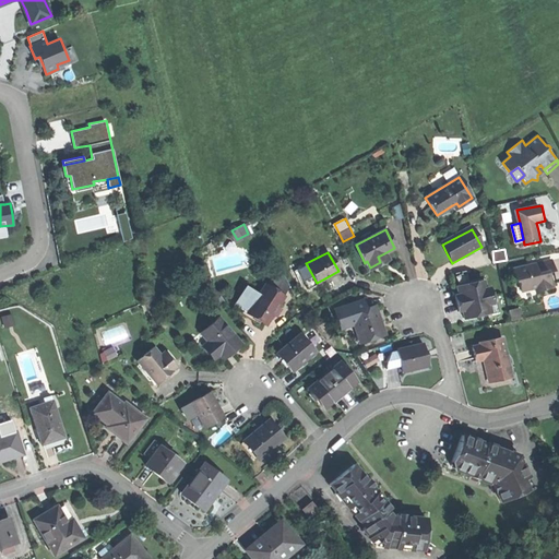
[(388,259),(384,253),(378,257),(380,262),(384,260),(388,259)]
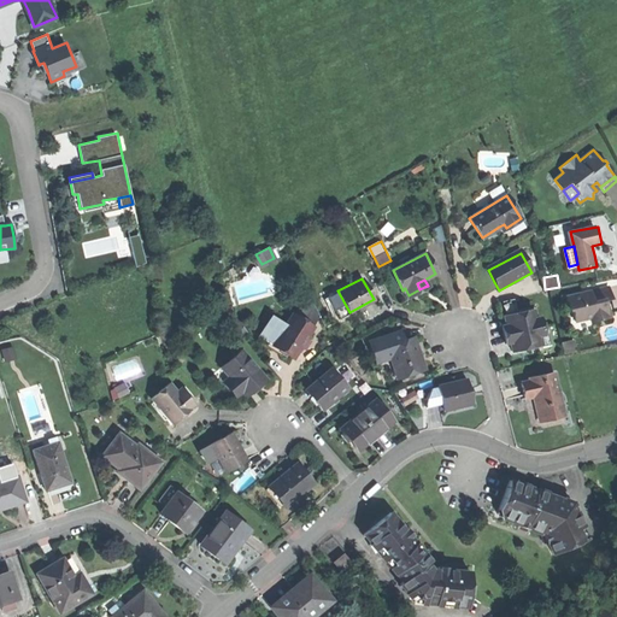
[(582,293),(568,297),(570,310),(574,309),(576,321),(591,317),(592,322),(609,317),(605,300),(609,299),(612,299),(610,287),(591,291),(592,293),(583,295),(582,293)]
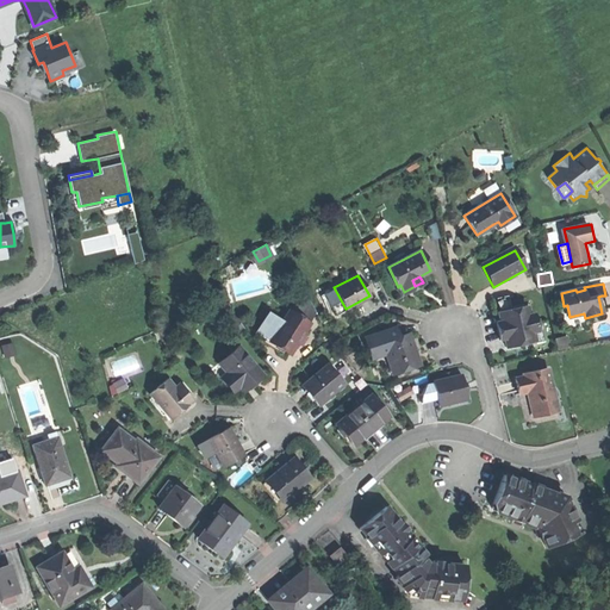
[(306,294),(293,315),(307,324),(316,313),(306,294)]
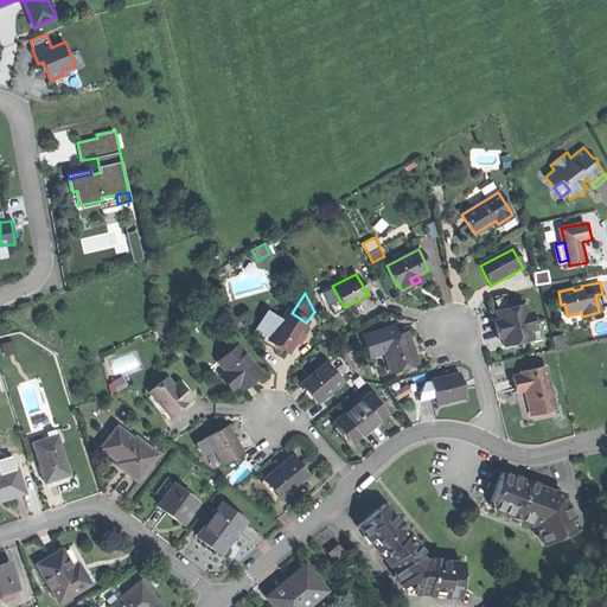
[(499,319),(502,328),(529,323),(528,313),(525,305),(497,312),(498,317),(499,319)]
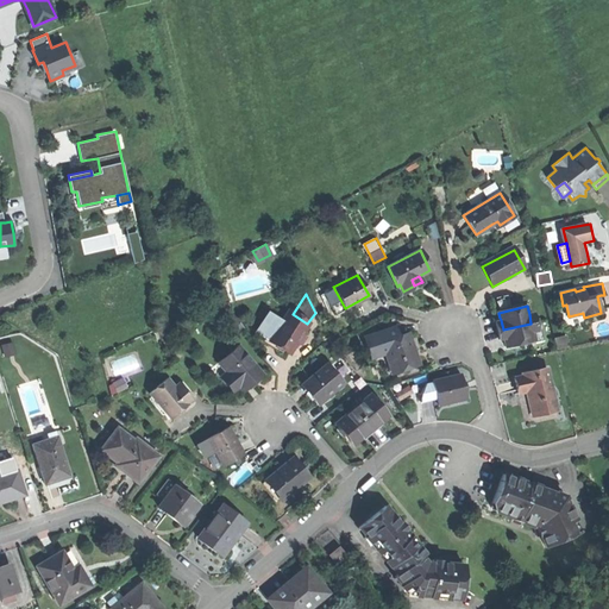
[(278,346),(289,353),(307,324),(293,314),(288,311),(269,340),(278,346)]
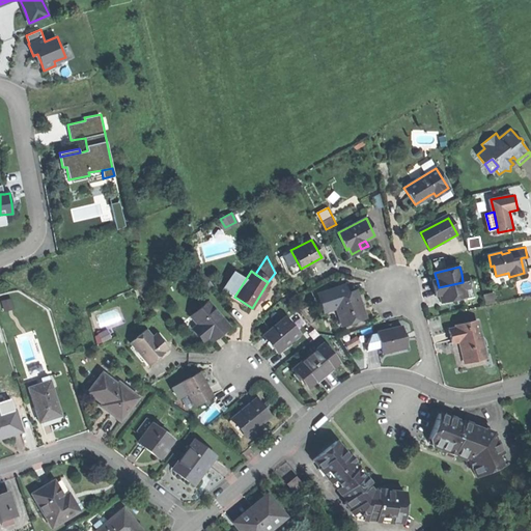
[(465,288),(463,282),(439,287),(440,294),(441,299),(442,302),(467,297),(465,288)]
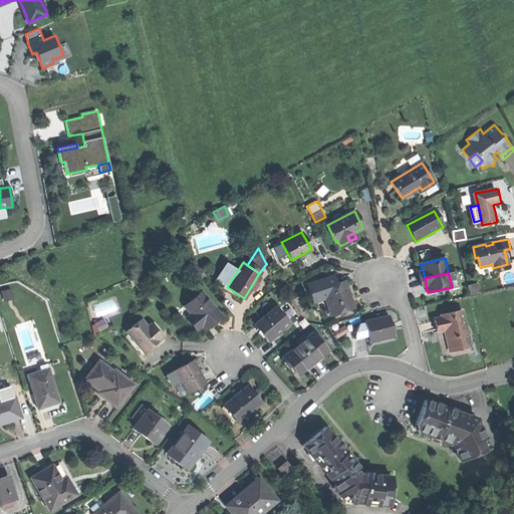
[(331,316),(353,308),(348,295),(343,281),(335,284),(332,276),(306,285),(310,295),(319,291),(323,301),(325,300),(331,316)]
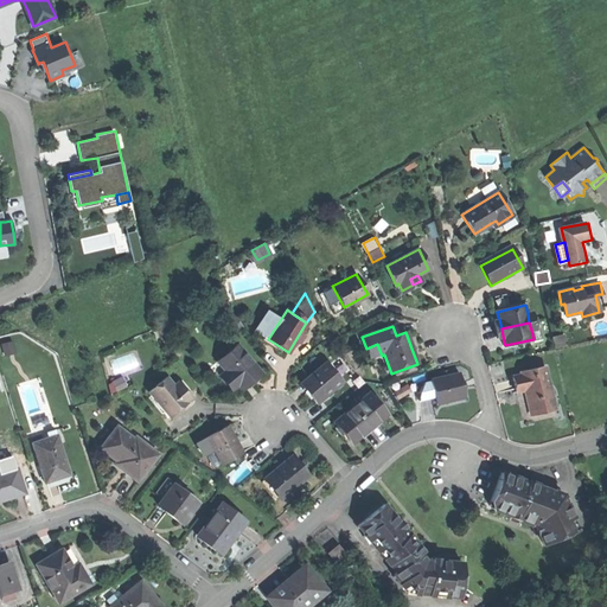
[(219,376),(231,389),(238,384),(242,388),(250,382),(261,372),(236,344),(218,360),(227,370),(219,376)]
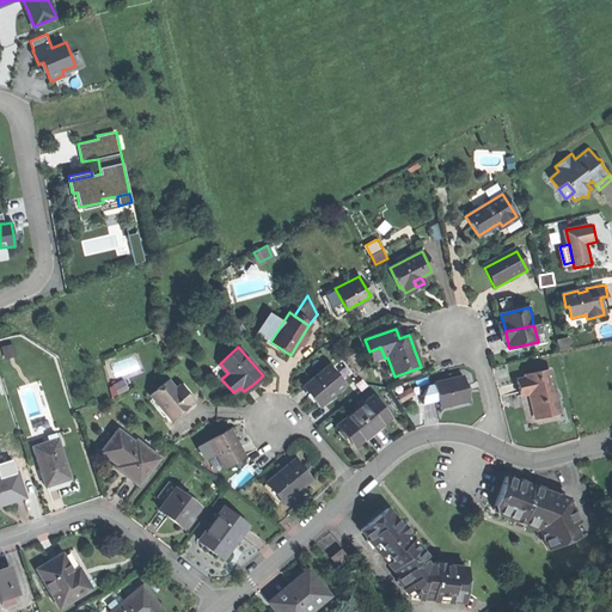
[(373,362),(385,359),(380,347),(369,352),(373,362)]
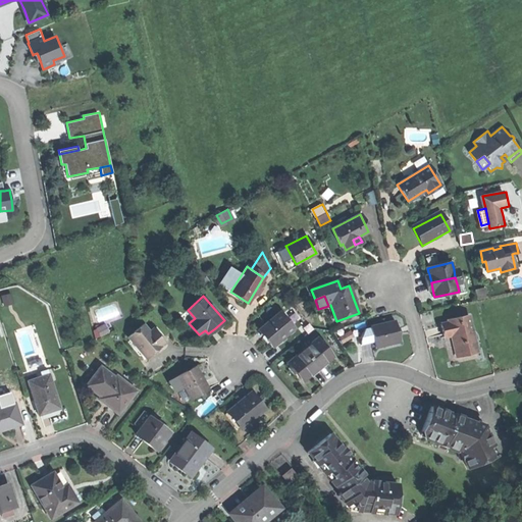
[(265,338),(272,347),(294,328),(279,312),(258,329),(265,338)]
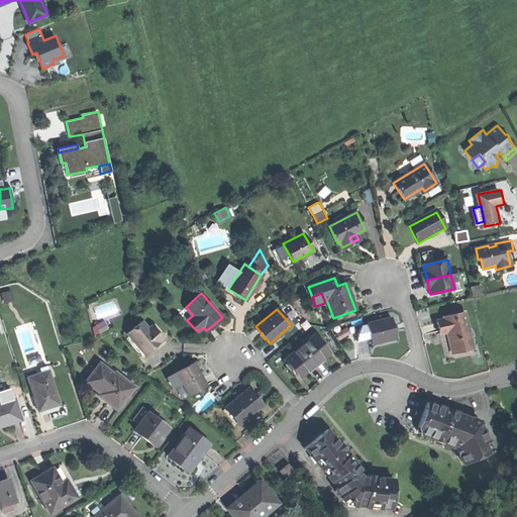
[(466,312),(445,316),(445,319),(437,321),(439,326),(440,331),(448,329),(453,354),(474,349),(466,312)]
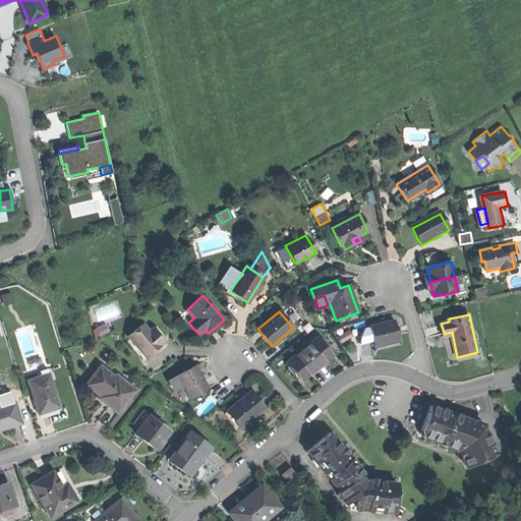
[(374,346),(399,340),(396,331),(394,320),(369,326),(369,327),(374,346)]
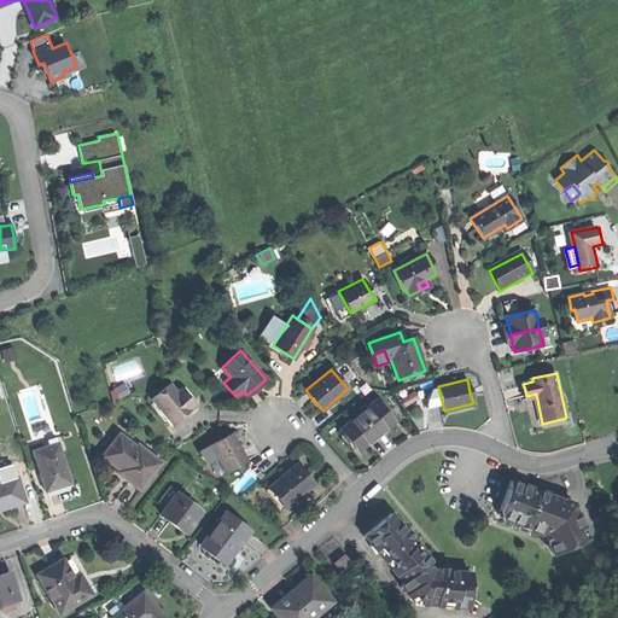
[(152,398),(174,425),(186,414),(192,409),(191,409),(196,404),(182,389),(178,394),(169,384),(152,398)]
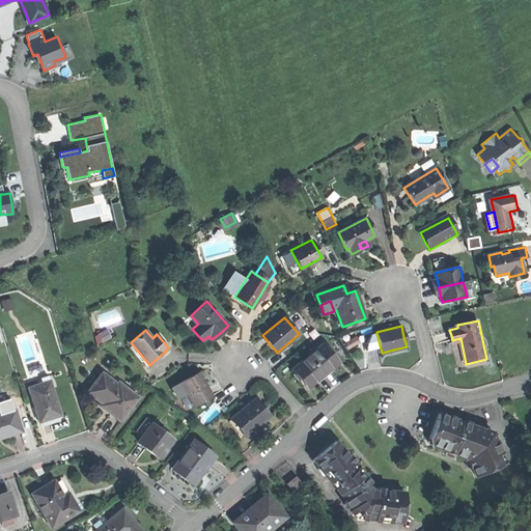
[(367,356),(382,353),(376,333),(370,335),(365,347),(367,356)]
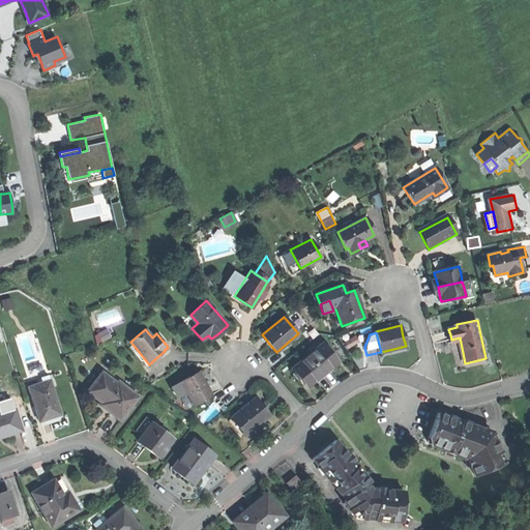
[(321,344),(306,356),(322,374),(330,367),(336,361),(321,344)]
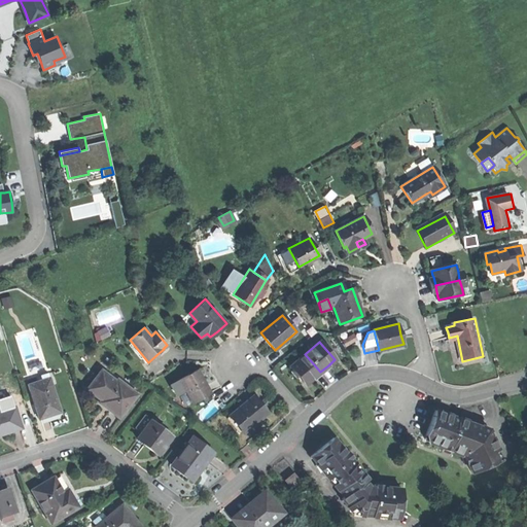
[(291,365),(307,384),(313,379),(320,372),(305,354),(291,365)]
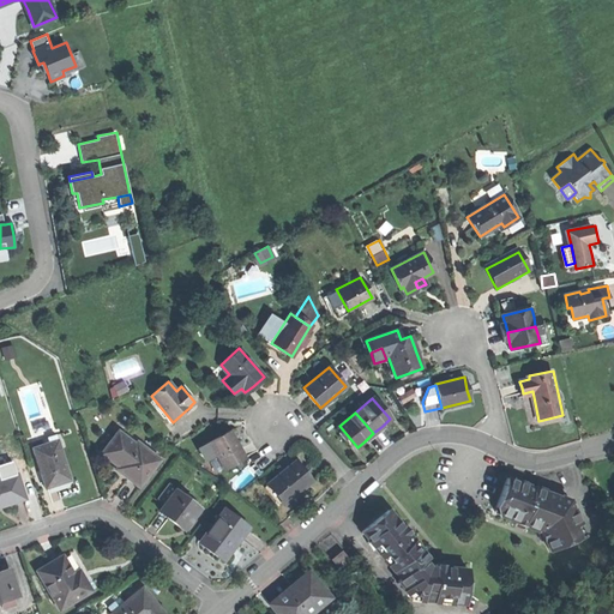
[(118,431),(101,452),(118,465),(115,468),(127,476),(138,486),(155,464),(145,457),(148,453),(118,431)]
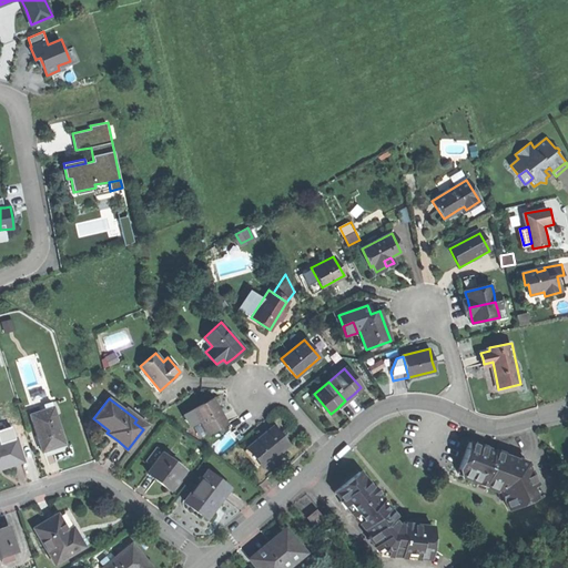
[(200,421),(208,434),(226,423),(220,409),(213,398),(193,408),(200,421)]
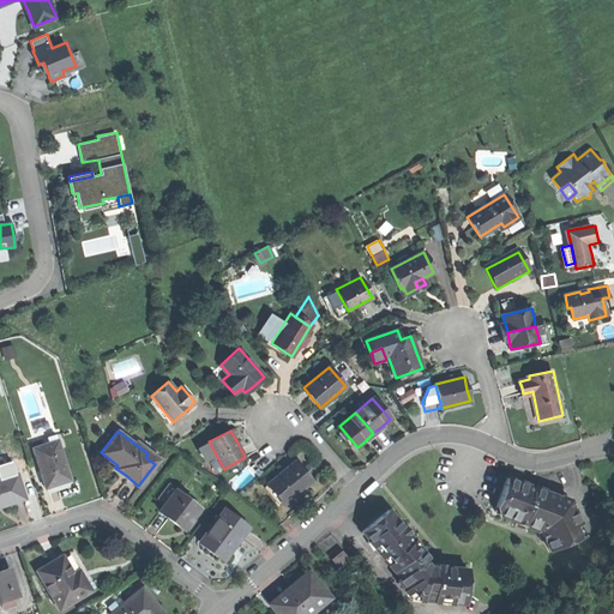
[(31,440),(34,446),(59,439),(56,433),(31,440)]
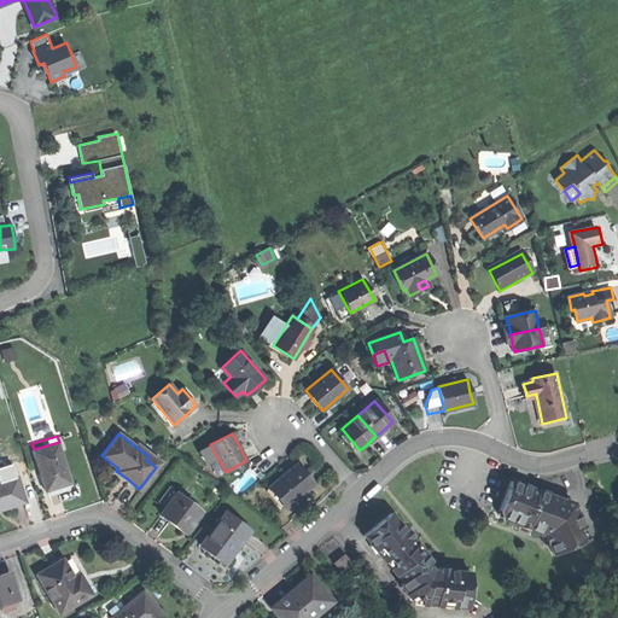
[(58,485),(71,482),(59,442),(34,449),(46,489),(58,485)]
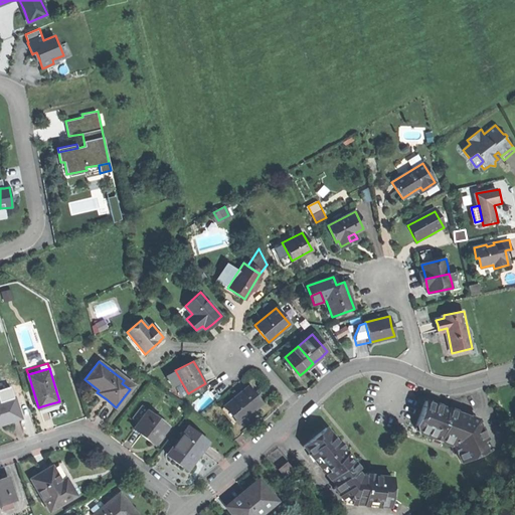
[(173,385),(181,381),(175,370),(167,375),(173,385)]
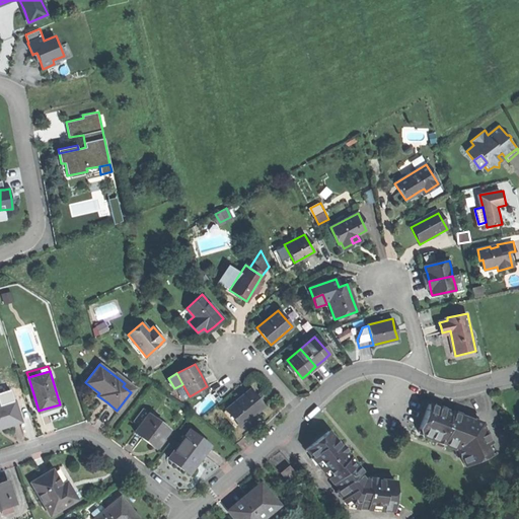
[(226,410),(240,426),(264,405),(256,398),(249,390),(226,410)]
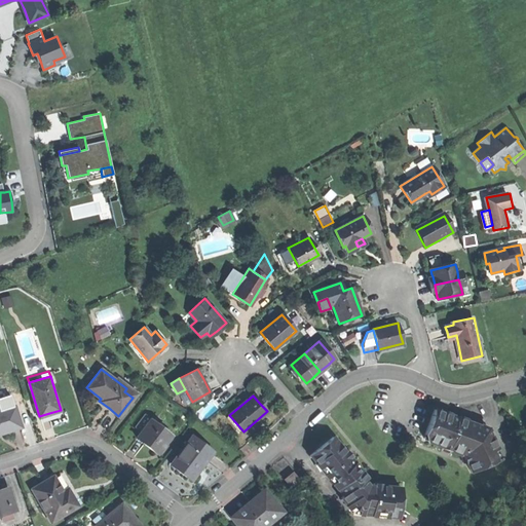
[(0,408),(0,430),(5,429),(21,424),(13,404),(0,408)]
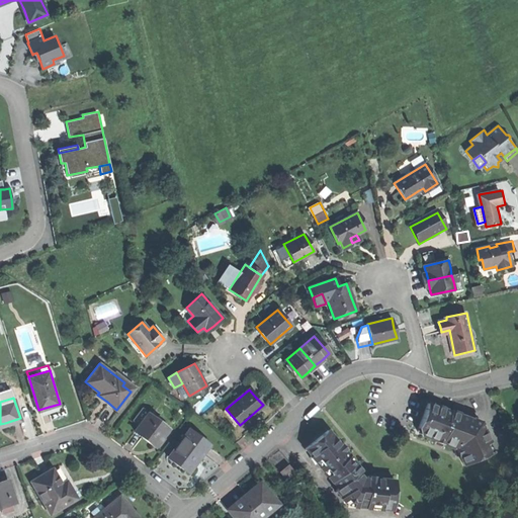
[(439,408),(428,404),(419,426),(423,435),(436,437),(444,439),(444,437),(458,440),(462,448),(467,457),(493,453),(480,426),(476,424),(475,425),(472,424),(472,423),(459,417),(458,418),(451,415),(451,414),(443,410),(442,412),(438,410),(439,408)]
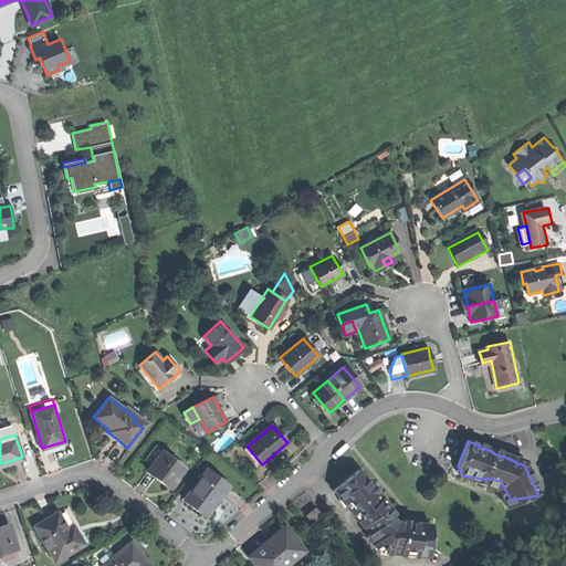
[(184,468),(163,452),(148,470),(158,479),(169,486),(184,468)]
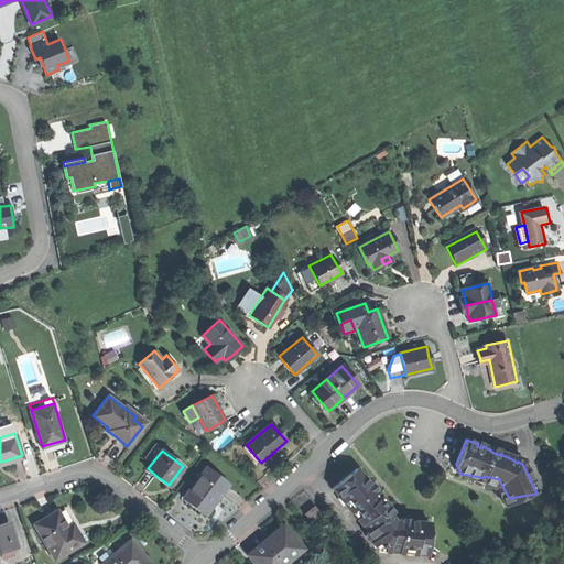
[(206,467),(183,496),(191,501),(202,510),(214,495),(216,497),(227,484),(206,467)]
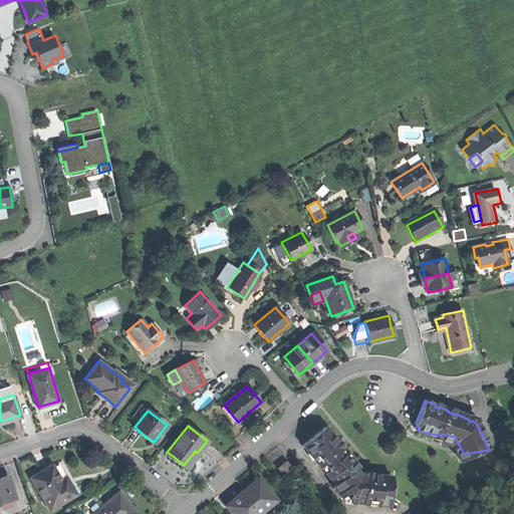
[(356,472),(354,469),(357,466),(345,452),(325,427),(302,444),(309,453),(311,451),(330,475),(328,477),(334,484),(332,486),(338,495),(340,493),(345,499),(353,499),(352,503),(363,504),(363,500),(376,502),(376,505),(388,507),(391,477),(370,474),(356,472)]
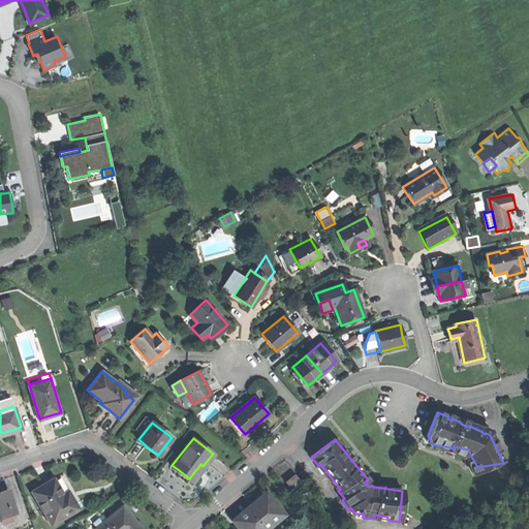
[(286,480),(292,489),(300,483),(293,475),(286,480)]
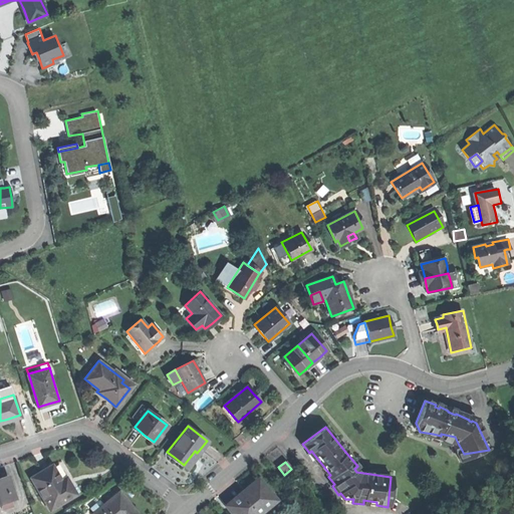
[(31,476),(49,509),(76,494),(70,484),(65,486),(53,464),(42,470),(31,476)]
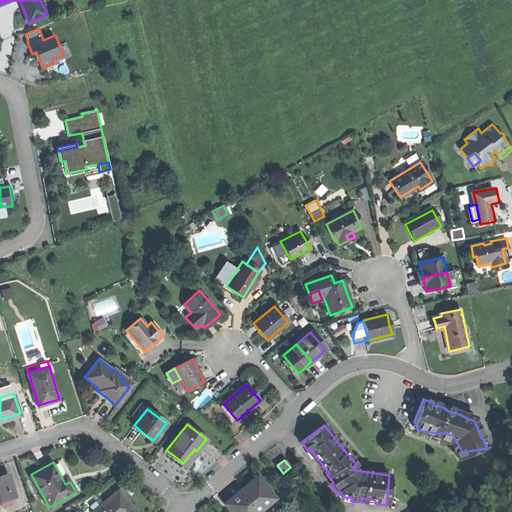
[(0,476),(0,498),(1,498),(3,504),(12,502),(10,495),(15,494),(8,474),(0,476)]
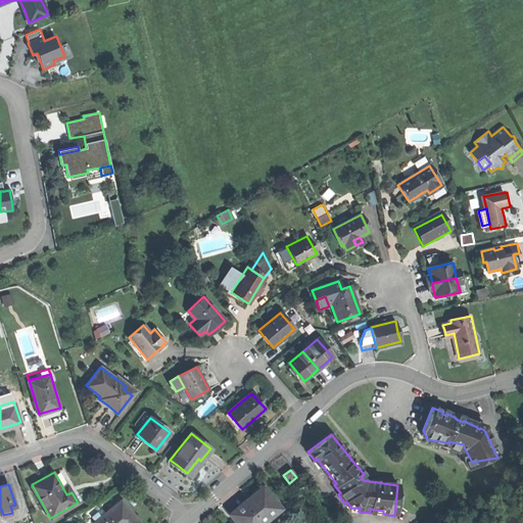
[(245,506),(232,517),(237,522),(263,522),(281,509),(263,486),(249,497),(243,503),(245,506)]
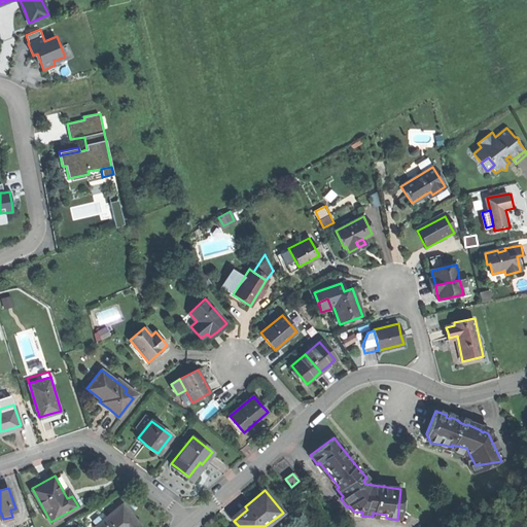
[(96,526),(140,526),(141,526),(123,503),(96,526)]
